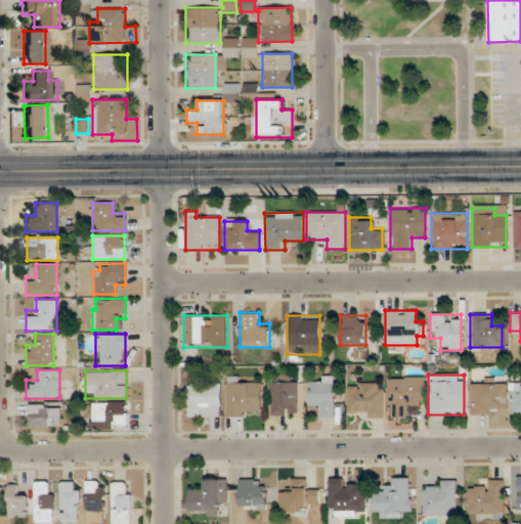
[(306,407),(315,407),(315,418),(334,418),(334,376),(315,376),(315,384),(306,384),(306,407)]
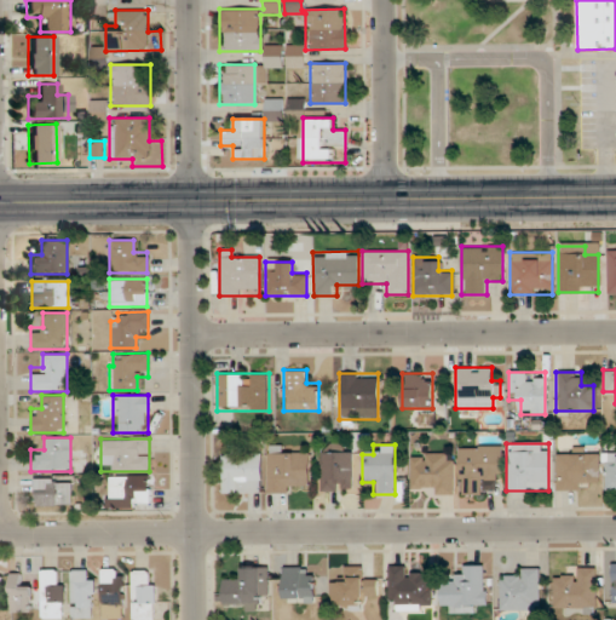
[(220,493),(259,493),(259,457),(243,457),(243,446),(220,446),(220,493)]
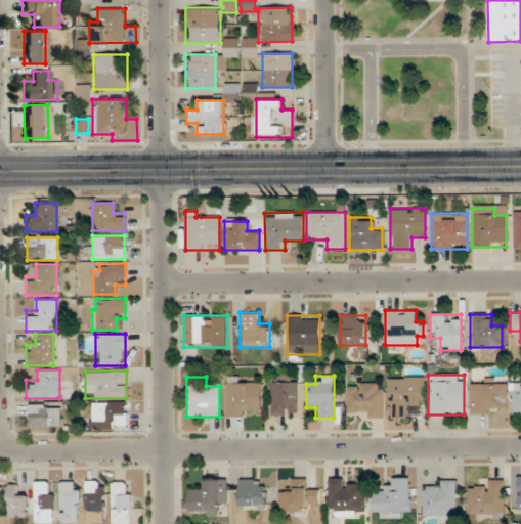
[(424,377),(386,377),(386,419),(408,419),(408,407),(424,407),(424,377)]
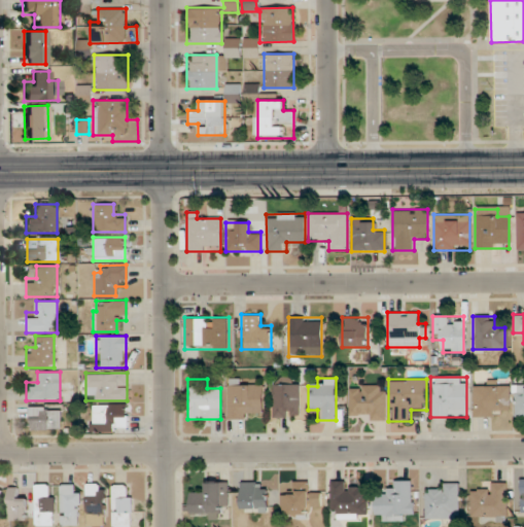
[(298,417),(298,381),(271,381),(271,417),(298,417)]
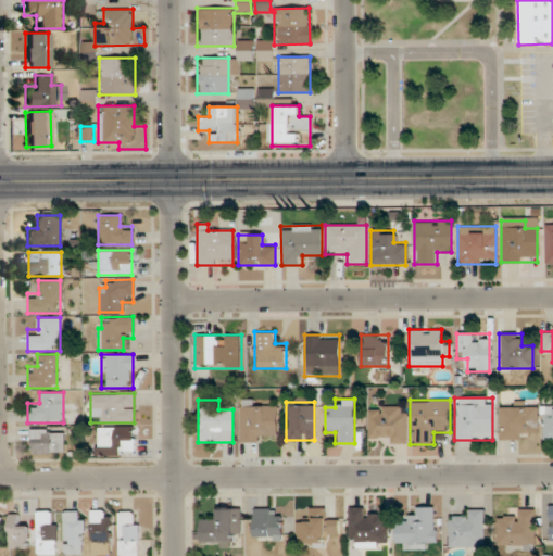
[(537,440),(537,403),(498,403),(498,440),(537,440)]
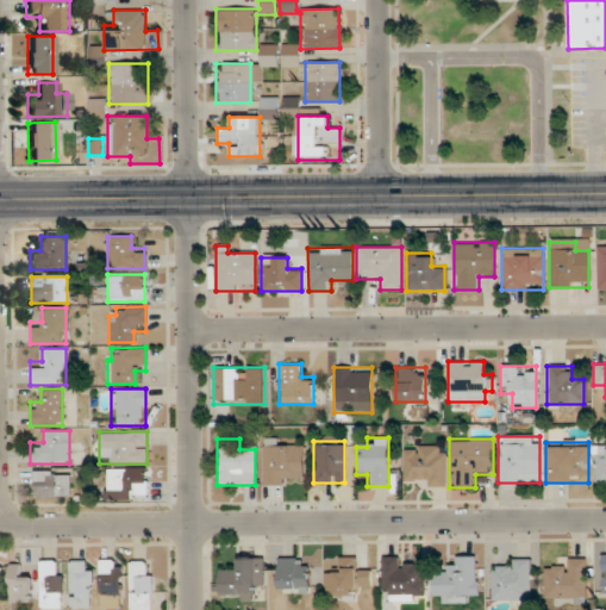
[(303,444),(262,444),(262,485),(303,485),(303,444)]
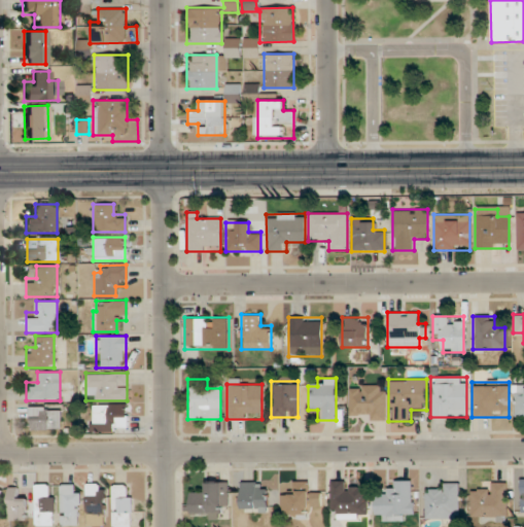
[(384,385),(348,385),(348,420),(384,420),(384,385)]
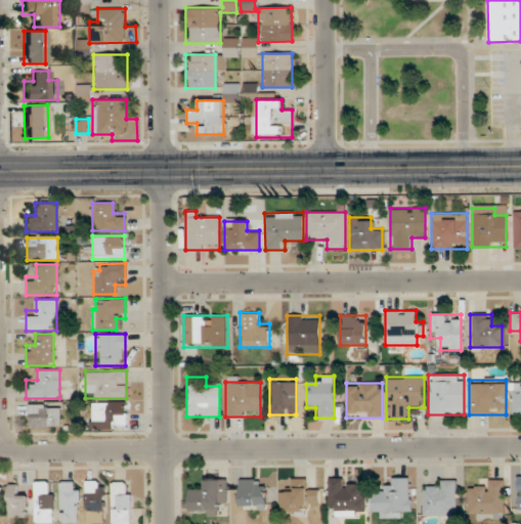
[(520,412),(520,383),(511,384),(511,413),(520,412)]
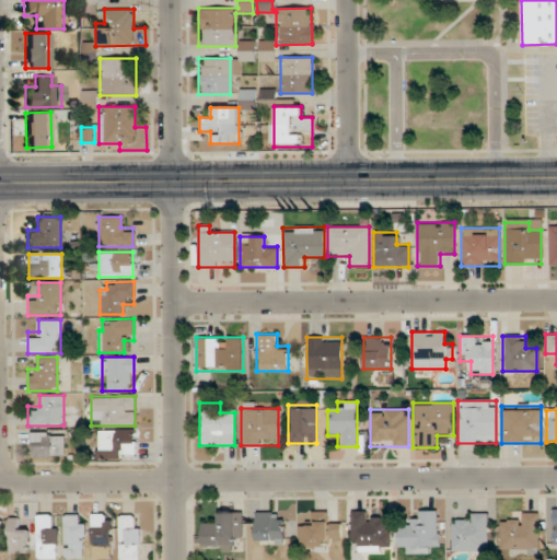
[(95,458),(135,458),(135,430),(95,430),(95,458)]
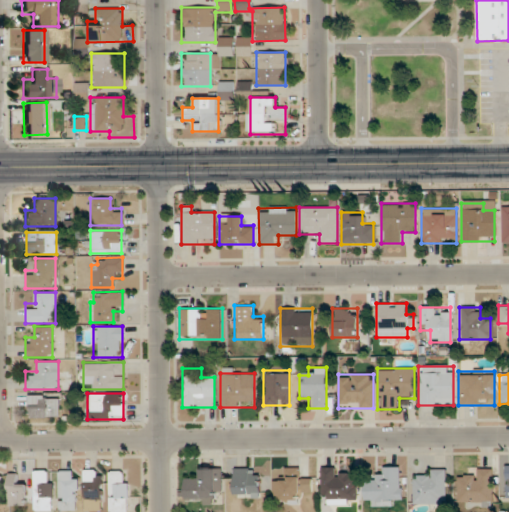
[(58,418),(58,394),(28,394),(28,418),(58,418)]
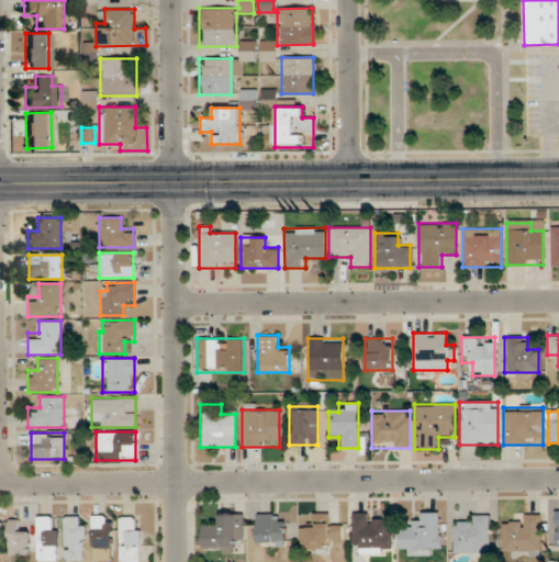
[(440,512),(420,513),(420,523),(407,523),(407,528),(398,528),(399,555),(431,554),(429,544),(442,543),(440,512)]
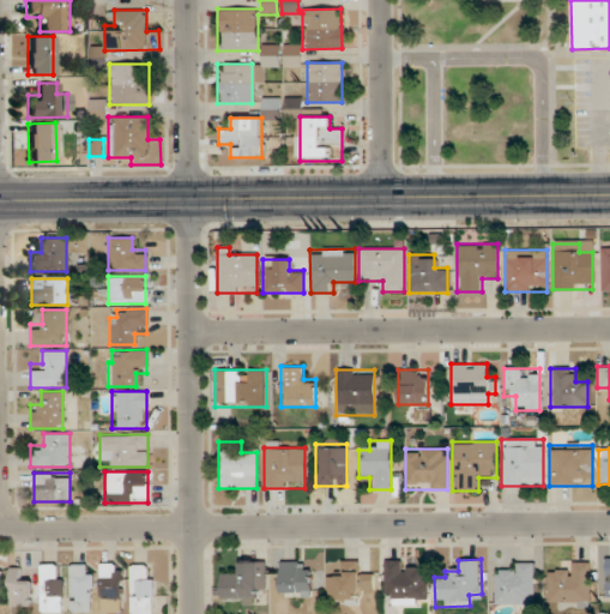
[(334,605),(358,605),(358,591),(370,591),(372,573),(358,573),(358,560),(336,560),(336,575),(325,575),(325,594),(334,594),(334,605)]
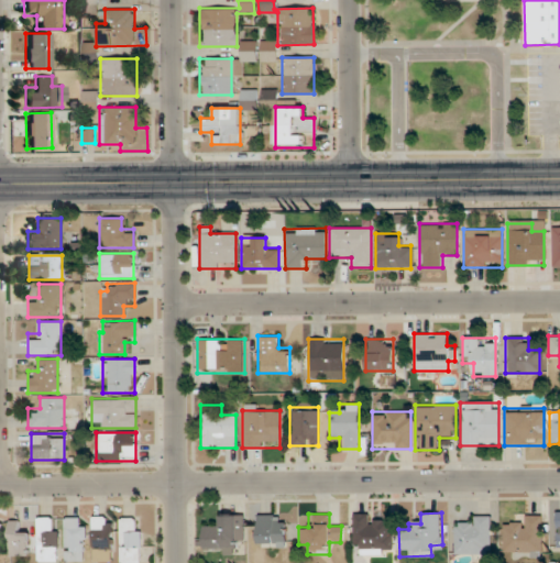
[(351,514),(351,551),(359,551),(359,554),(392,555),(393,523),(372,522),(372,515),(351,514)]
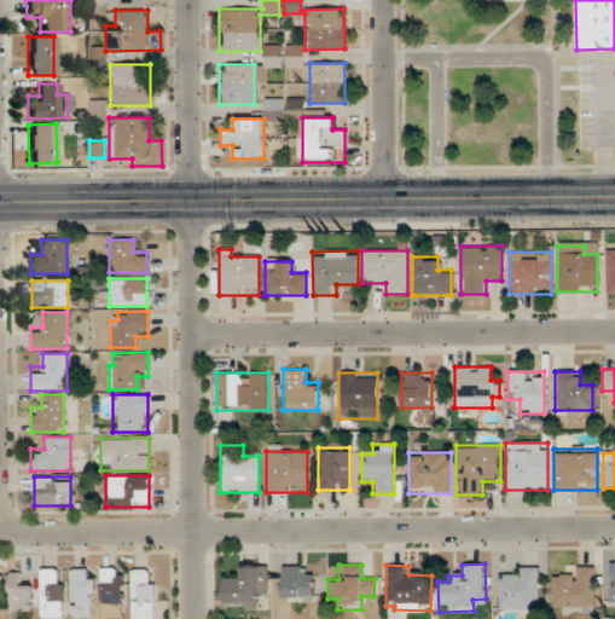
[(221,608),(254,608),(254,596),(267,596),(267,566),(241,566),(239,578),(221,578),(221,608)]
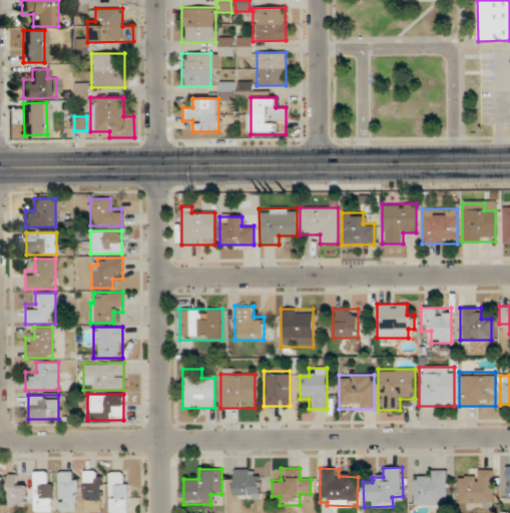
[(259,498),(259,469),(233,469),(233,498),(259,498)]
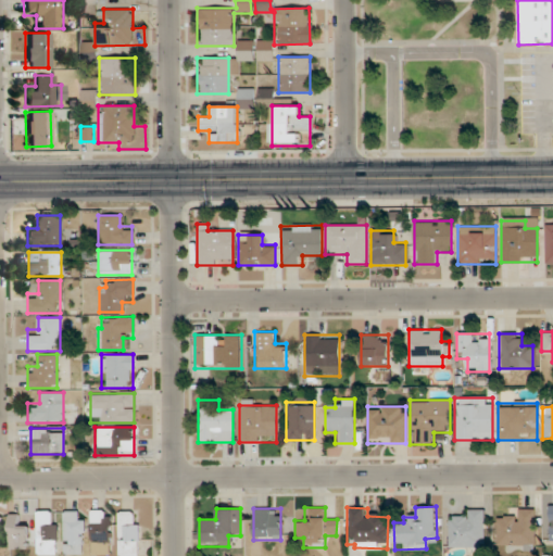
[(484,546),(484,509),(459,509),(459,519),(448,519),(448,546),(484,546)]
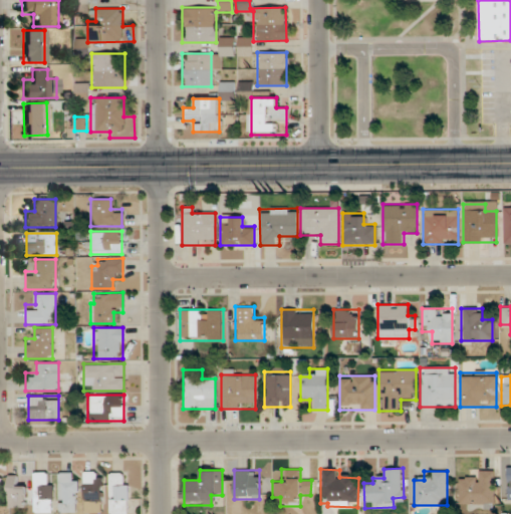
[(475,471),(475,480),(458,480),(458,505),(493,505),(493,471),(475,471)]
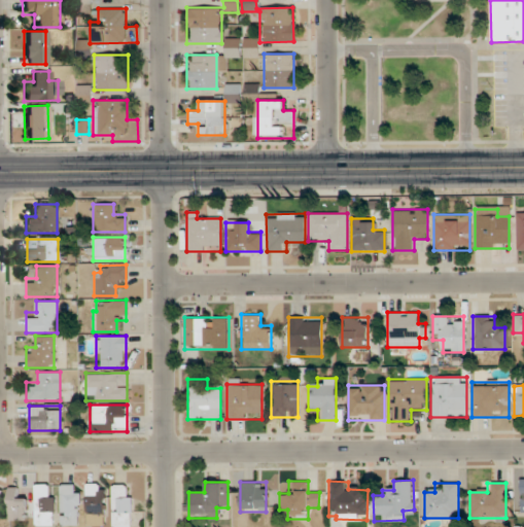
[(34,526),(53,526),(53,493),(45,493),(45,484),(34,484),(34,526)]
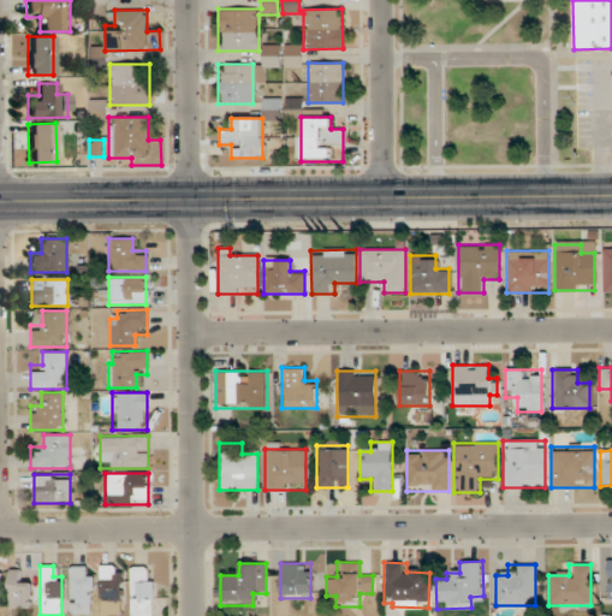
[(100,614),(122,614),(122,566),(100,566),(100,614)]
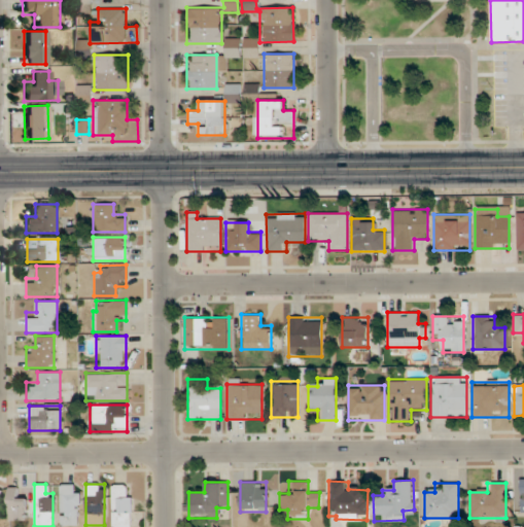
[(77,526),(77,485),(60,485),(60,526),(77,526)]
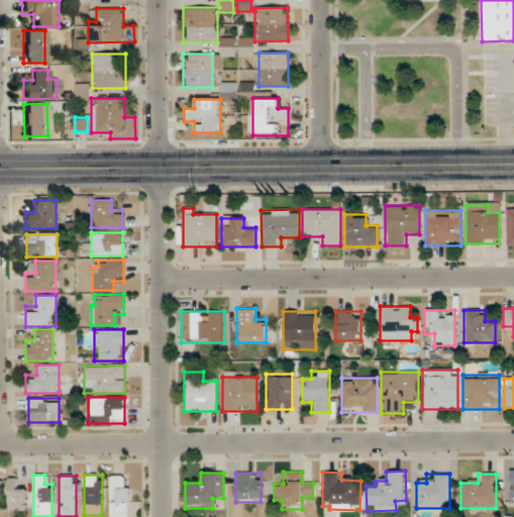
[(109,476),(109,516),(127,516),(127,485),(122,485),(122,476),(109,476)]
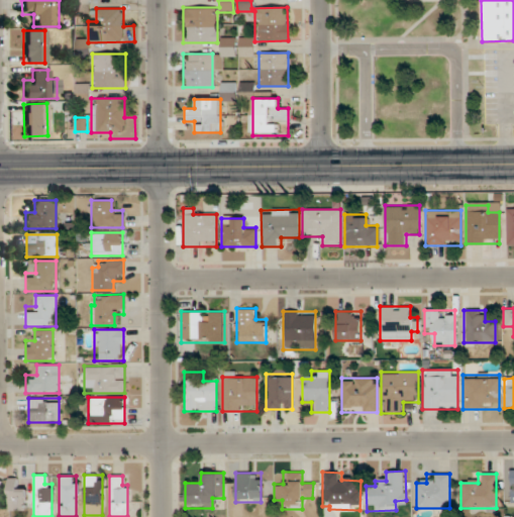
[(7,510),(25,510),(25,489),(16,489),(16,478),(7,478),(7,510)]
